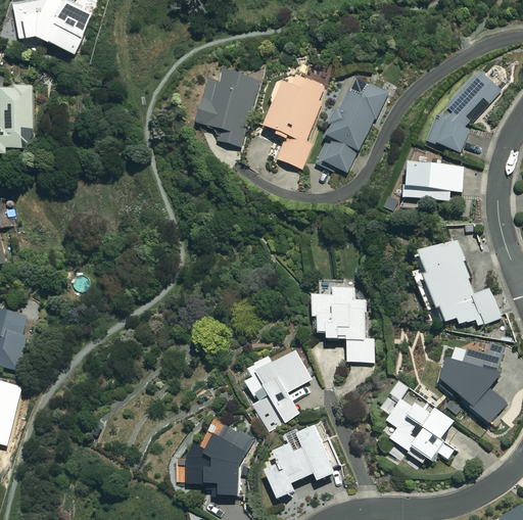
[(100,2),(95,0),(79,0),(79,1),(59,4),(59,0),(37,0),(13,3),(18,39),(36,37),(78,55),(100,2)]
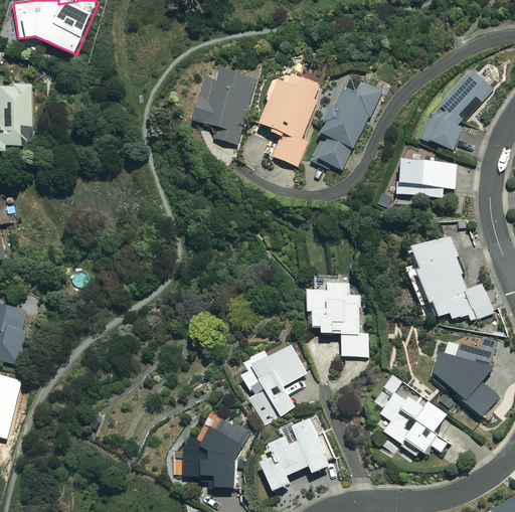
[(427,113),(419,137),(455,149),(463,125),(460,124),(492,86),(471,67),(432,115),(427,113)]
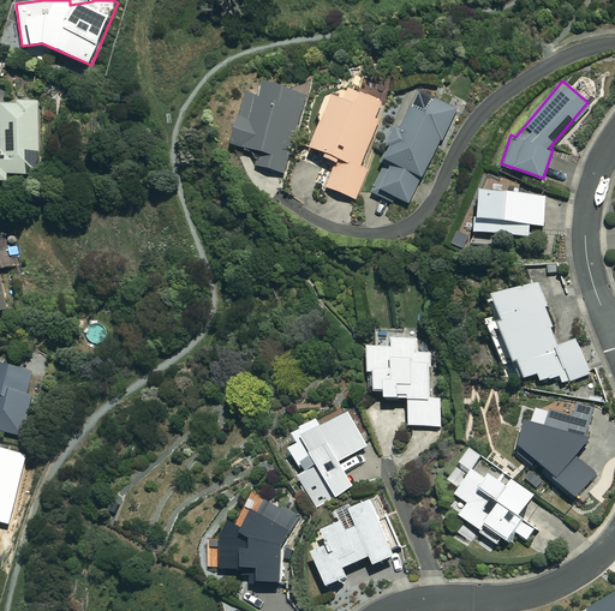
[(306,95),(264,82),(260,97),(244,93),(230,142),(260,150),(256,163),(284,172),(306,95)]
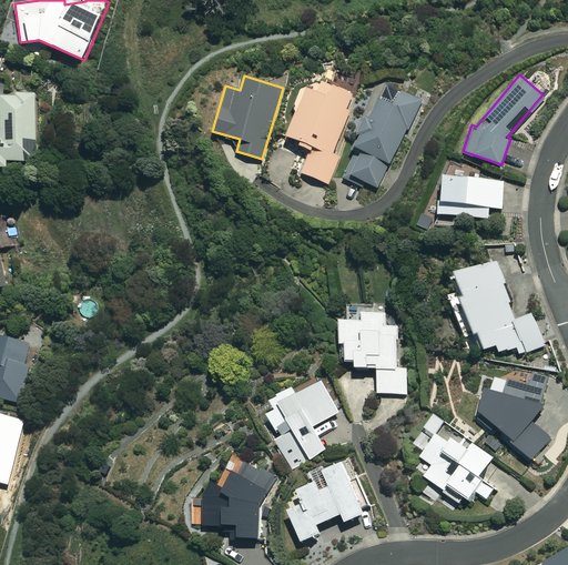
[(354,93),(307,77),(286,137),(311,145),(301,172),(328,182),(340,153),(333,151),(354,93)]
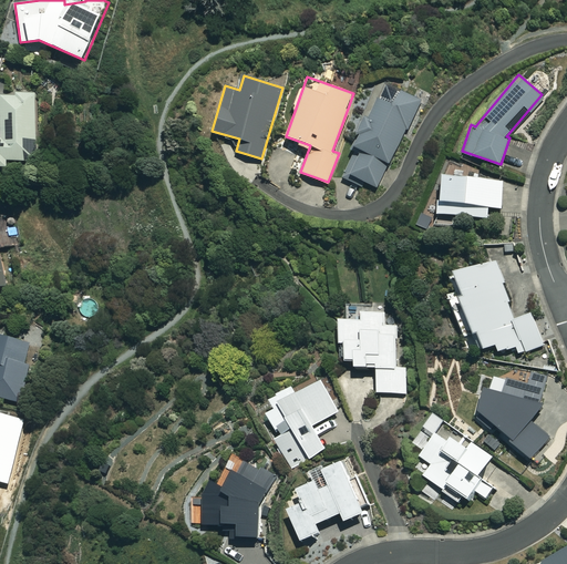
[(422,100),(385,83),(370,118),(366,115),(351,146),(357,149),(346,174),(378,188),(405,126),(409,127),(422,100)]
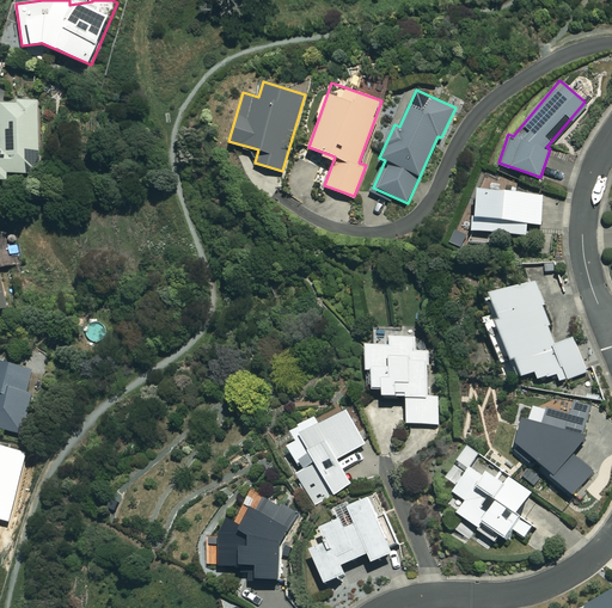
[(38,100),(1,102),(2,140),(0,139),(0,179),(7,179),(7,172),(41,171),(38,100)]
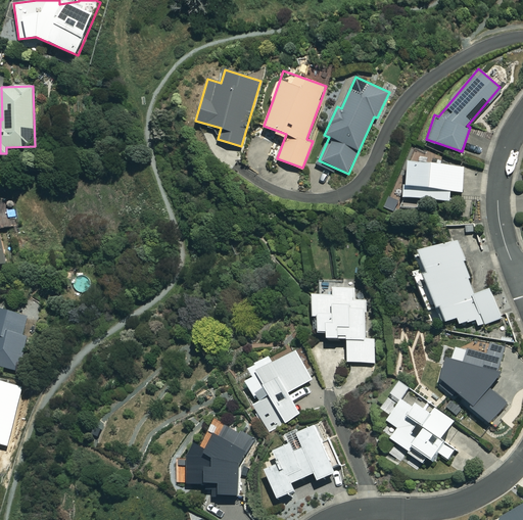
[(463,166),(406,161),(403,197),(449,200),(449,189),(462,190),(463,166)]
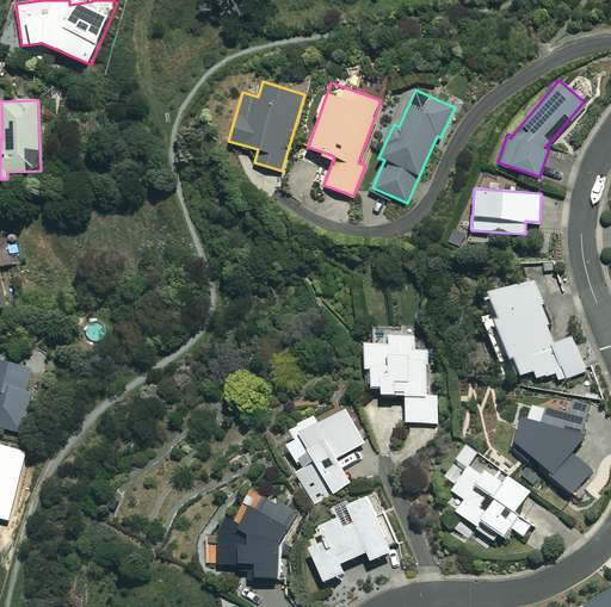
[(18,239),(0,241),(0,315),(10,314),(0,268),(0,265),(23,261),(18,239)]
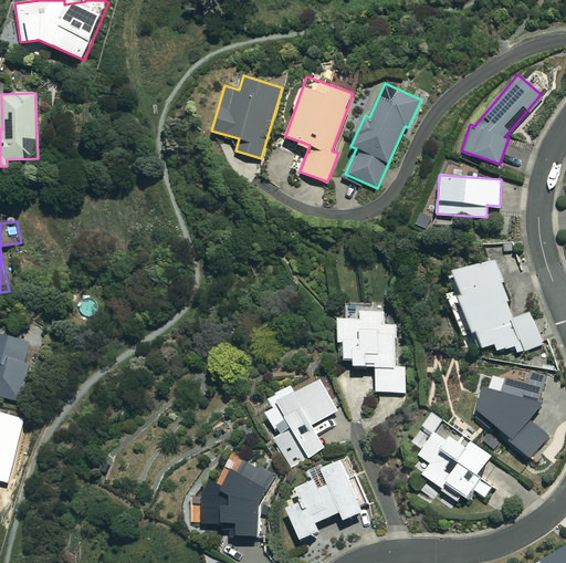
[(509,299),(494,258),(450,274),(457,290),(447,294),(462,336),(474,332),(481,347),(493,343),(496,351),(514,344),(517,352),(542,343),(531,311),(512,318),(505,300),(509,299)]
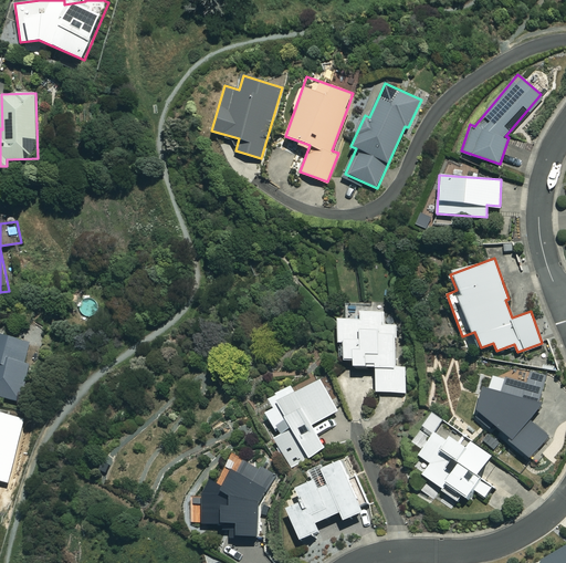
[(389,312),(389,302),(346,302),(346,318),(337,318),(337,343),(343,343),(343,358),(352,358),(352,366),(376,366),(376,391),(406,391),(406,366),(396,366),(396,312),(389,312)]
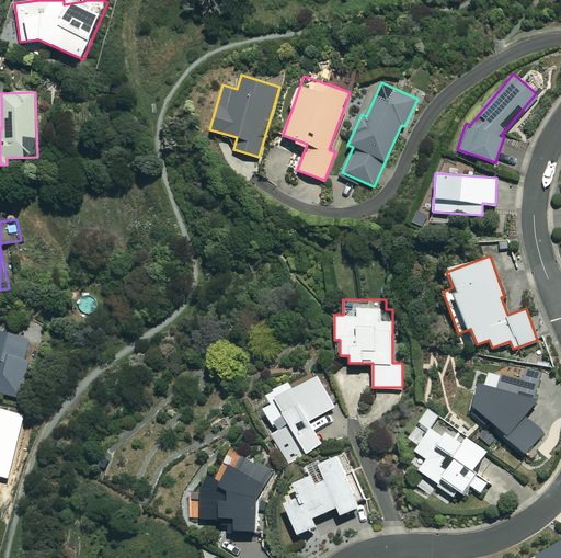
[(0,390),(25,397),(30,378),(25,377),(34,339),(0,330),(0,390)]
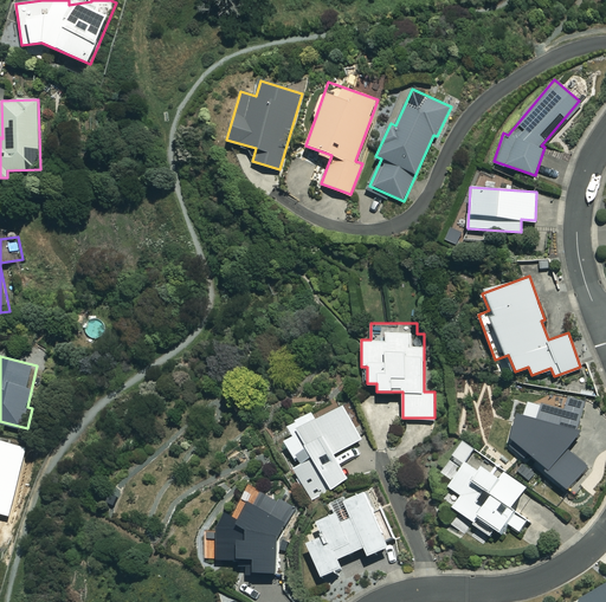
[(362,438),(342,405),(316,419),(311,412),(288,426),(294,437),(285,441),(298,465),(294,467),(311,498),(348,478),(334,454),(362,438)]
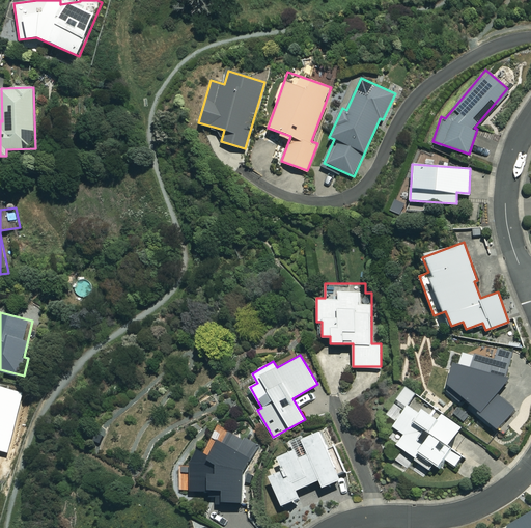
[(417,412),(408,405),(391,424),(402,434),(395,443),(427,468),(431,463),(436,467),(444,456),(454,465),(462,455),(447,444),(460,426),(442,412),(436,419),(421,407),(417,412)]
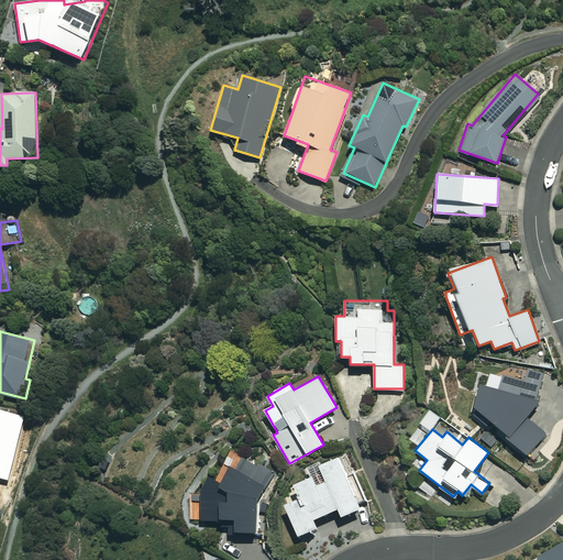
[(360,508),(338,454),(305,468),(309,478),(291,484),(297,498),(283,504),(296,536),(318,527),(315,518),(337,508),(340,517),(360,508)]
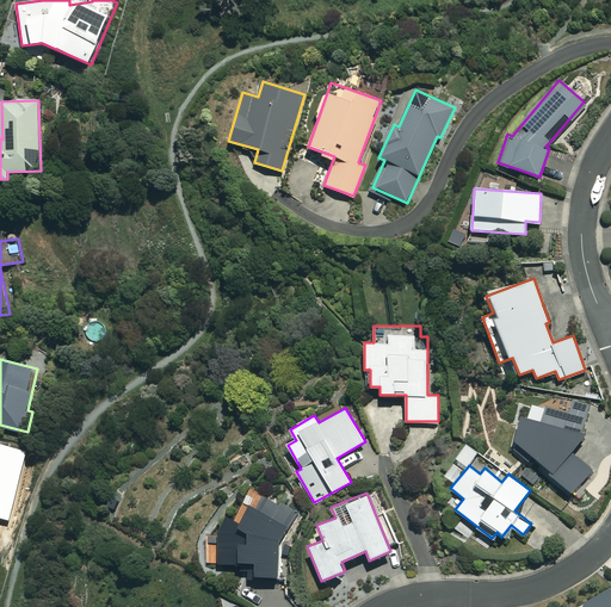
[(218,531),(218,564),(250,564),(250,580),(277,580),(277,543),(297,511),(284,502),(281,507),(264,497),(255,511),(248,507),(238,522),(227,516),(218,531)]
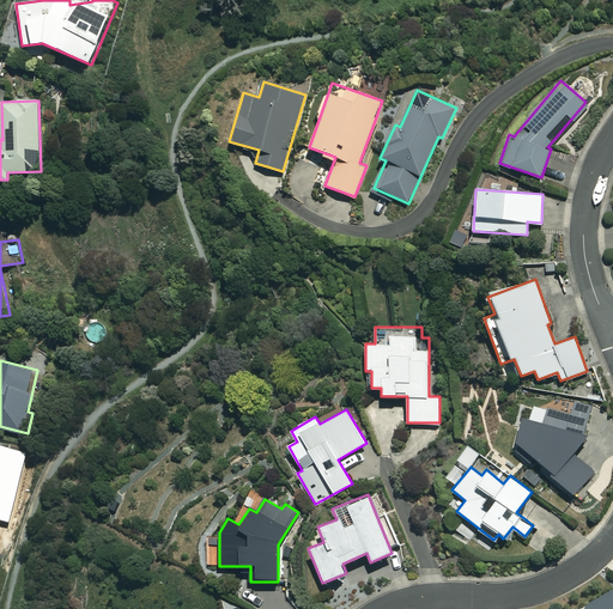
[(612,608),(612,586),(611,589),(583,603),(586,608),(612,608)]
